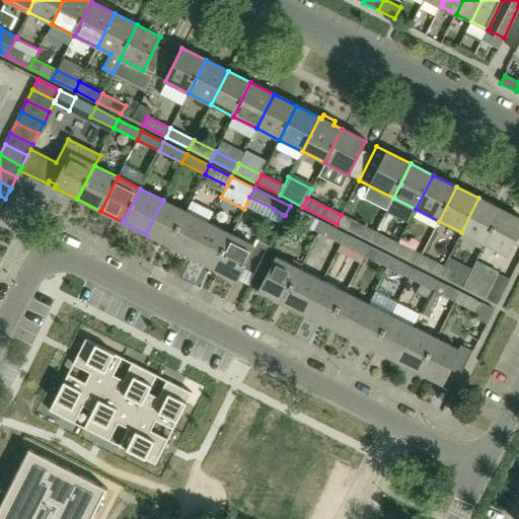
[(485,243),(502,210),(478,198),(461,232),(485,243)]
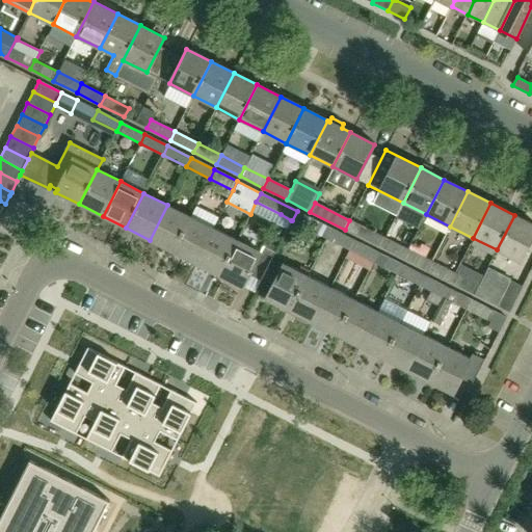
[(173,251),(190,217),(167,205),(150,240),(173,251)]
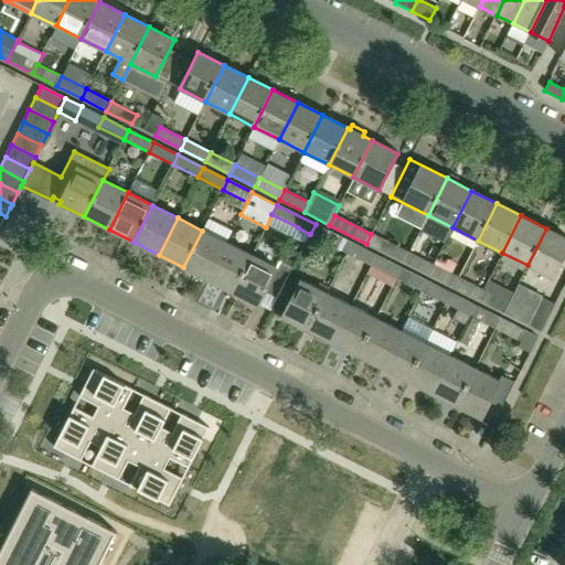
[(352,243),(316,224),(310,234),(309,234),(305,243),(317,249),(321,240),(348,253),(352,243)]
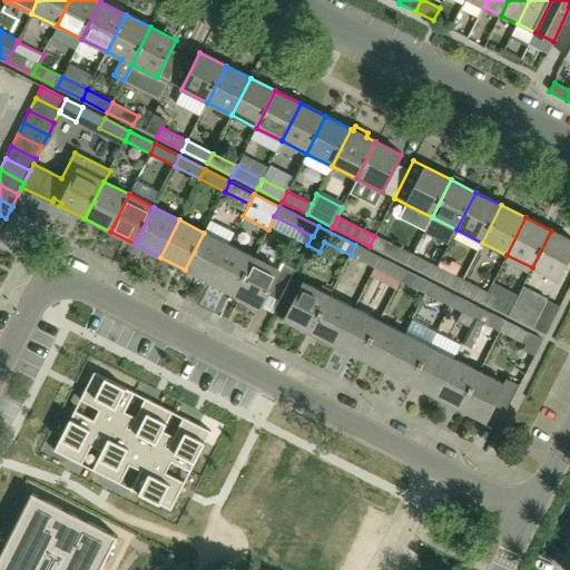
[(569,255),(569,239),(551,231),(532,267),(558,281),(569,255)]
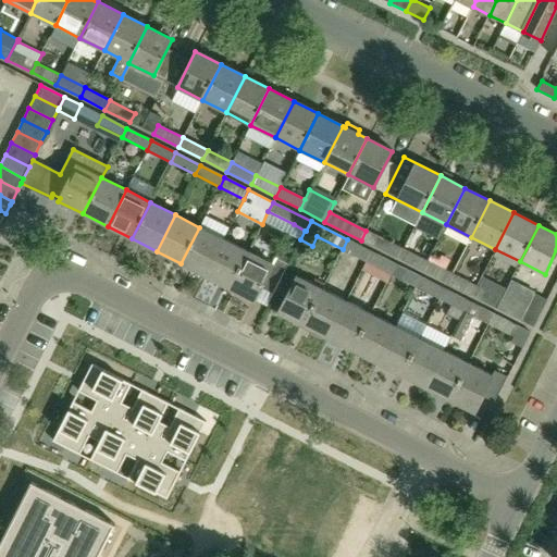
[(206,276),(224,239),(201,227),(199,227),(181,263),(206,276)]
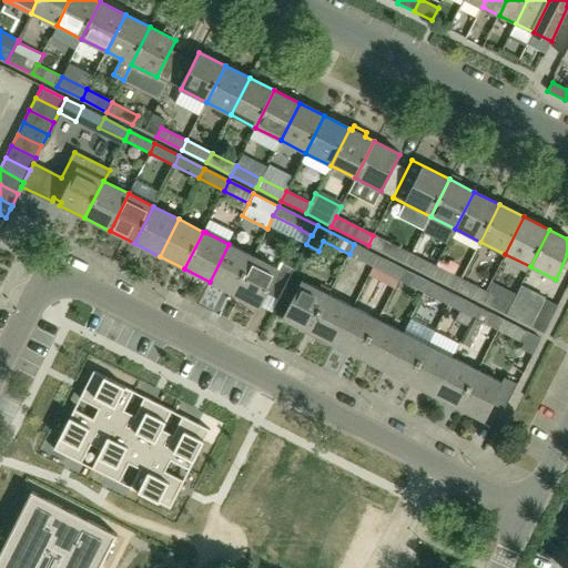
[(368,245),(406,264),(411,254),(373,235),(368,245)]
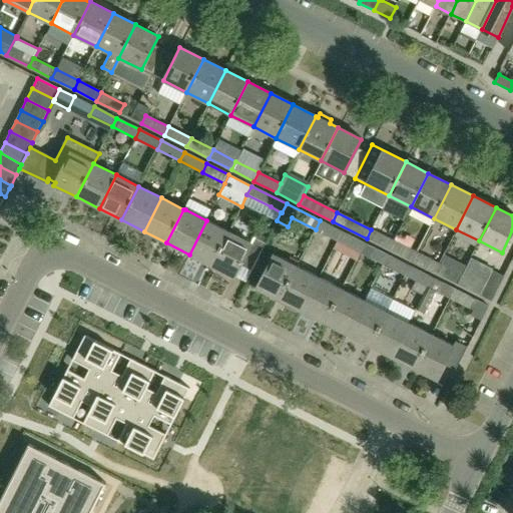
[(211,266),(228,231),(206,220),(189,254),(211,266)]
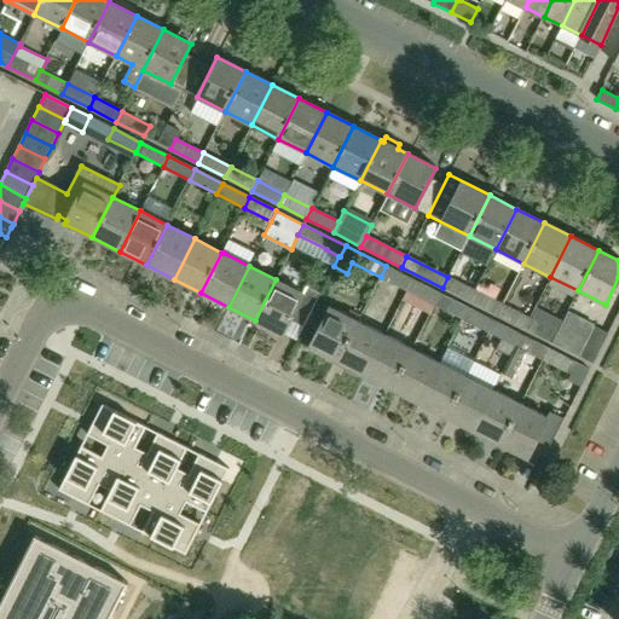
[(408,291),(414,281),(386,266),(381,277),(408,291)]
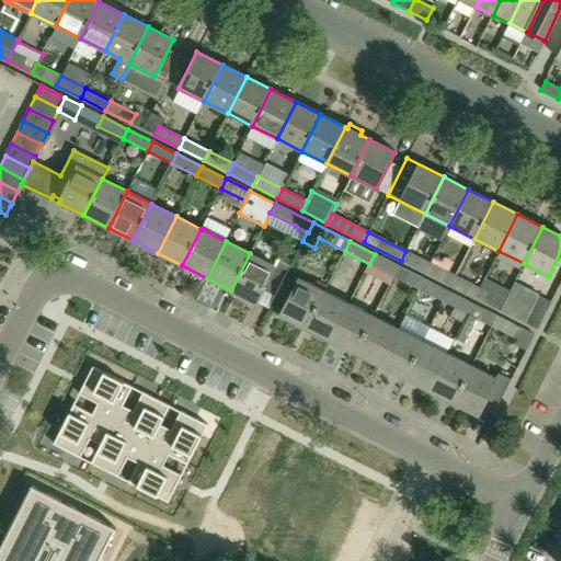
[(401,261),(425,274),(431,264),(405,251),(401,261)]
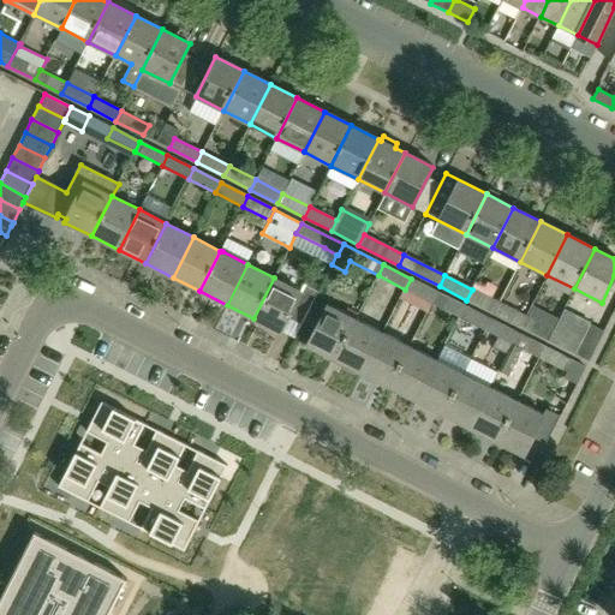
[(282,333),(303,292),(274,278),(254,318),(282,333)]
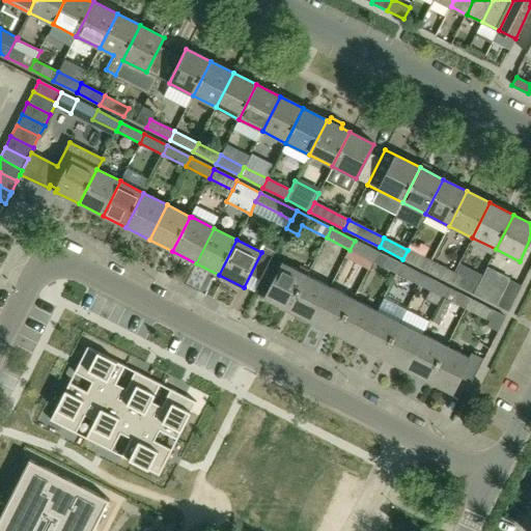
[(372,261),(376,252),(355,241),(350,250),(372,261)]
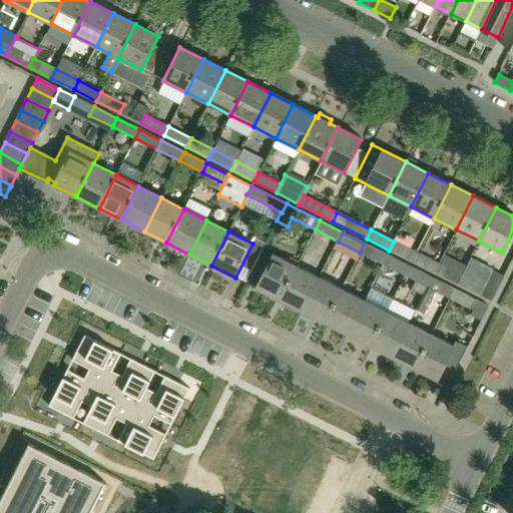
[(389,250),(412,262),(416,252),(394,241),(389,250)]
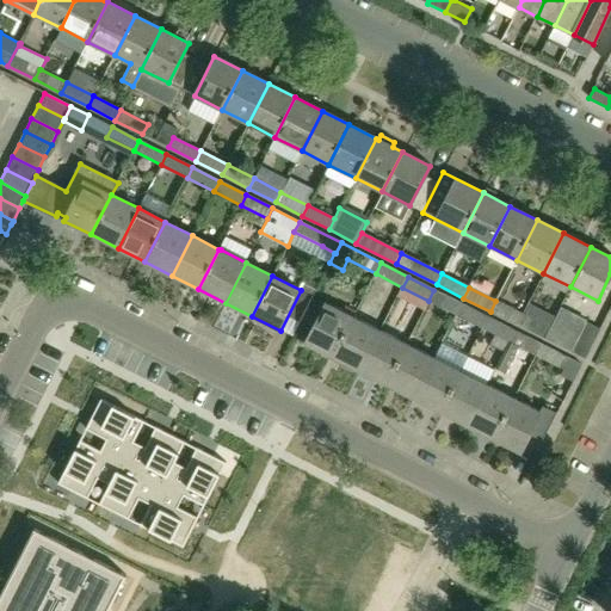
[(456,314),(461,303),(433,290),(429,301),(456,314)]
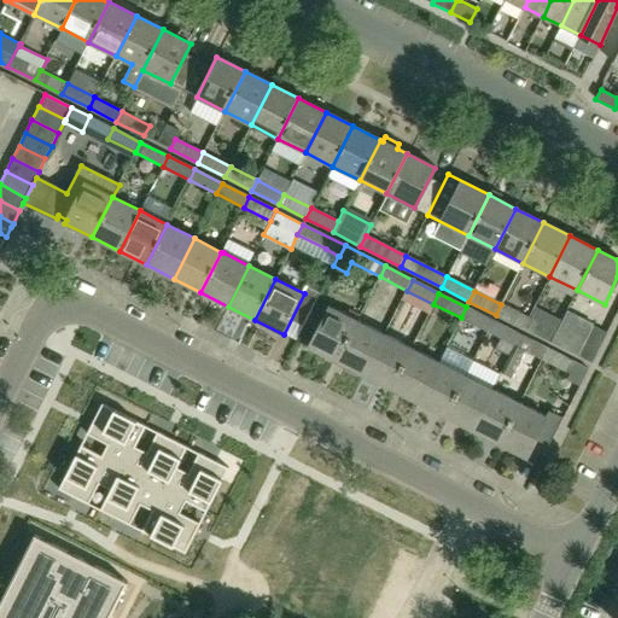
[(496,315),(524,328),(529,318),(501,304),(496,315)]
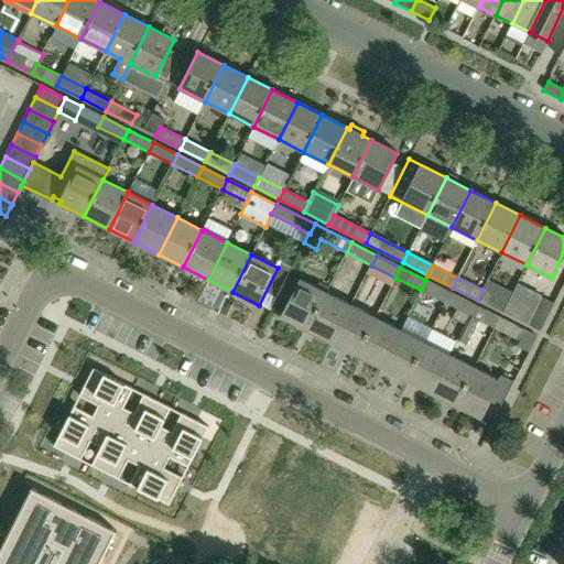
[(307,331),(326,293),(301,280),(282,317),(307,331)]
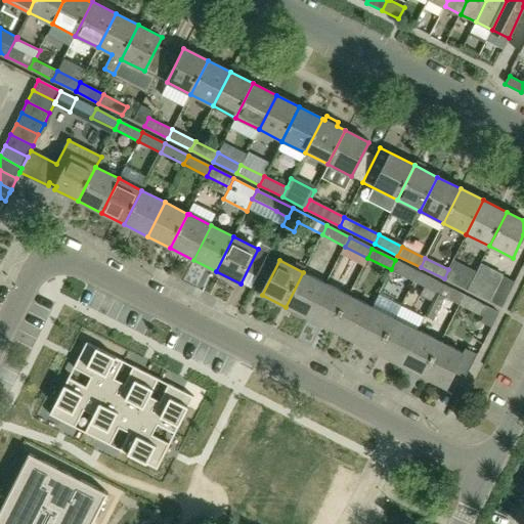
[(413,281),(419,272),(395,260),(391,269),(413,281)]
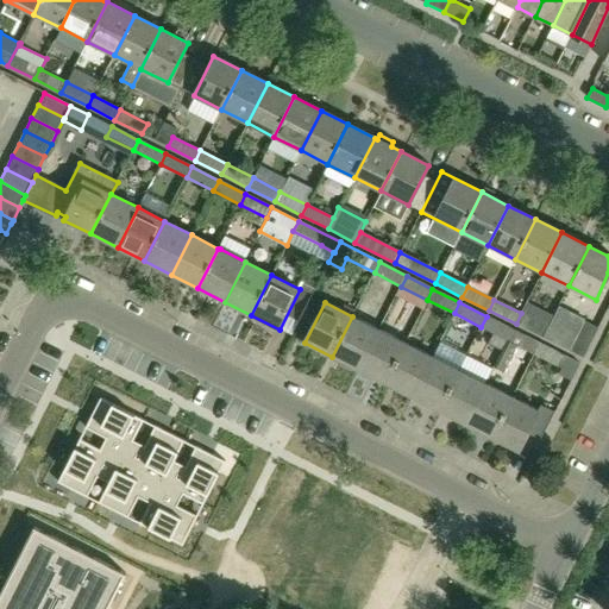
[(521,313),(516,324),(542,338),(548,327),(521,313)]
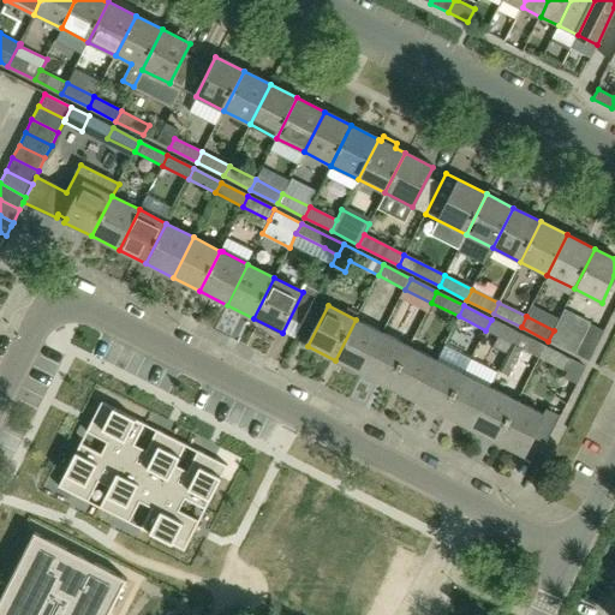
[(363,374),(383,333),(356,320),(335,360),(363,374)]
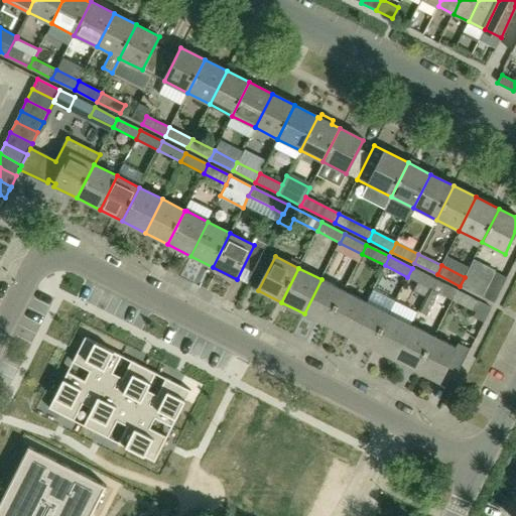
[(434,279),(412,268),(407,277),(417,282),(413,291),(423,296),(425,297),(434,279)]
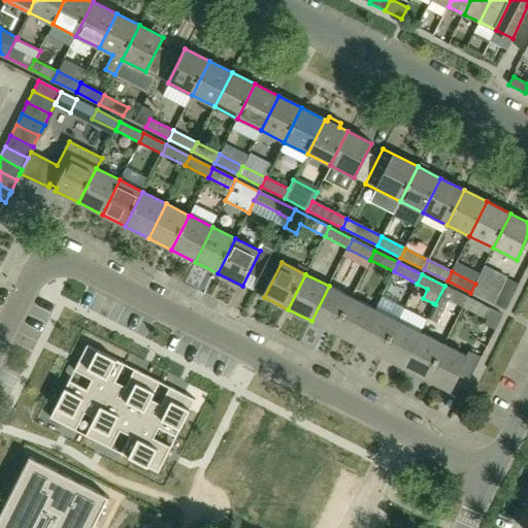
[(475,284),(470,293),(505,310),(519,285),(507,278),(499,295),(475,284)]
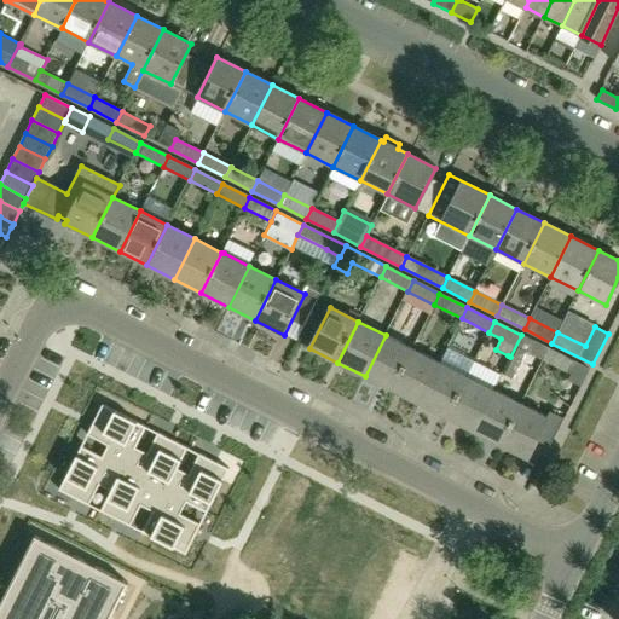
[(392,389),(412,350),(386,335),(365,376),(392,389)]
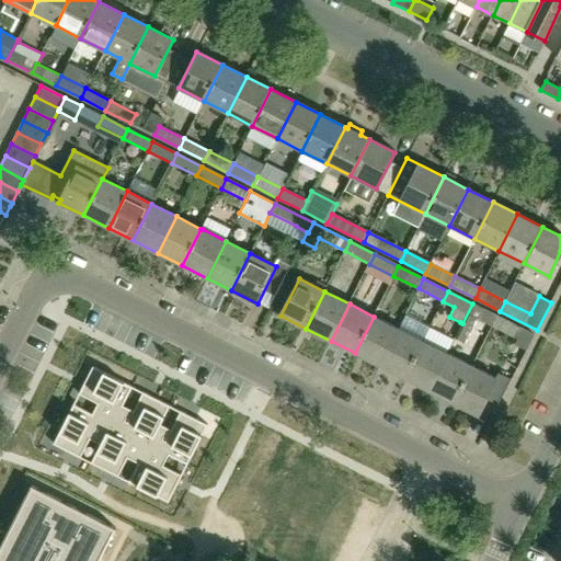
[(492,327),(497,317),(472,304),(462,323),(460,322),(457,330),(466,335),(476,318),(492,327)]
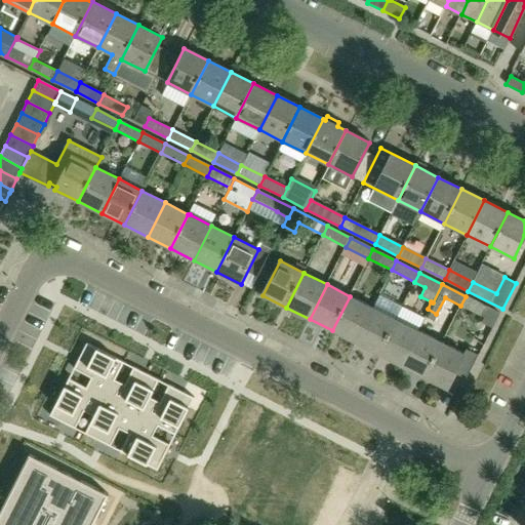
[(355,342),(372,308),(350,296),(332,330),(355,342)]
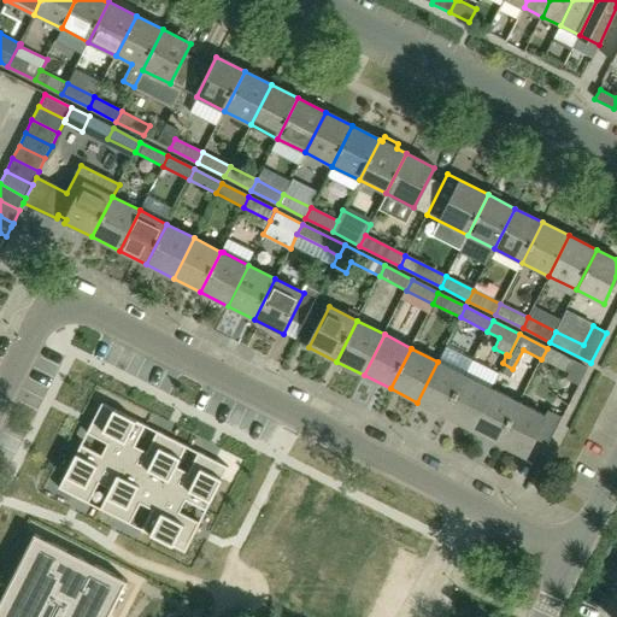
[(547,348),(541,359),(569,372),(575,362),(547,348)]
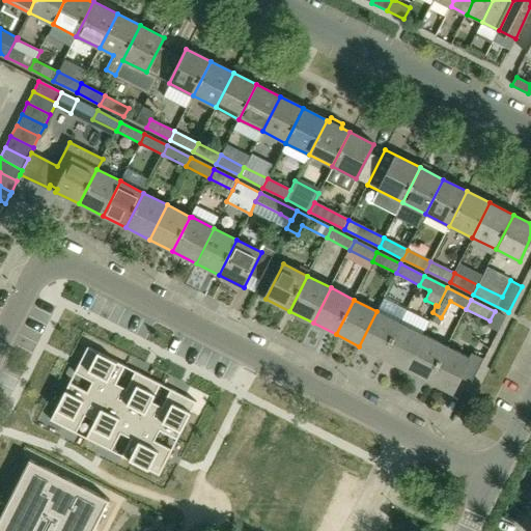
[(383,358),(400,323),(376,311),(359,346),(383,358)]
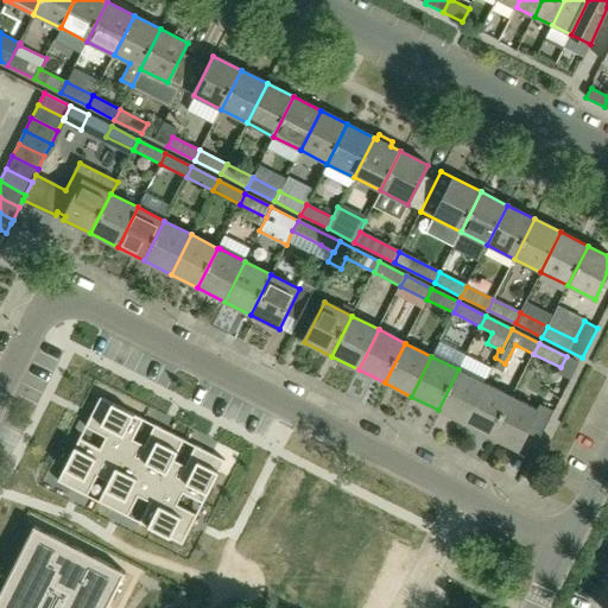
[(464,423),(485,384),(458,369),(438,410),(464,423)]
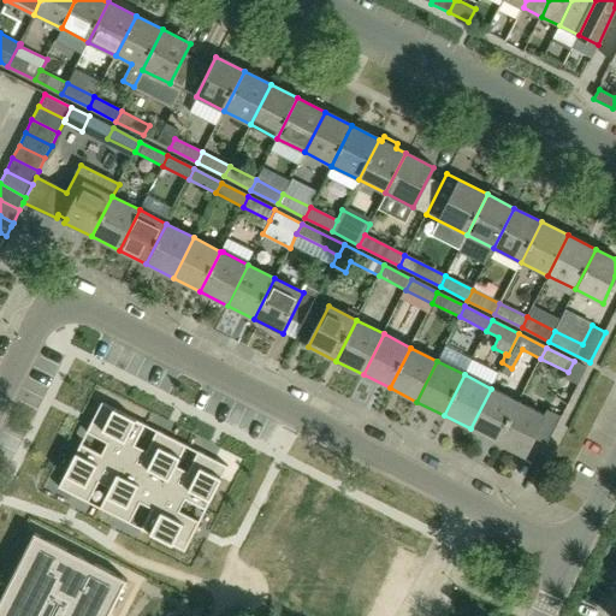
[(498,443),(519,402),(491,389),(471,428),(498,443)]
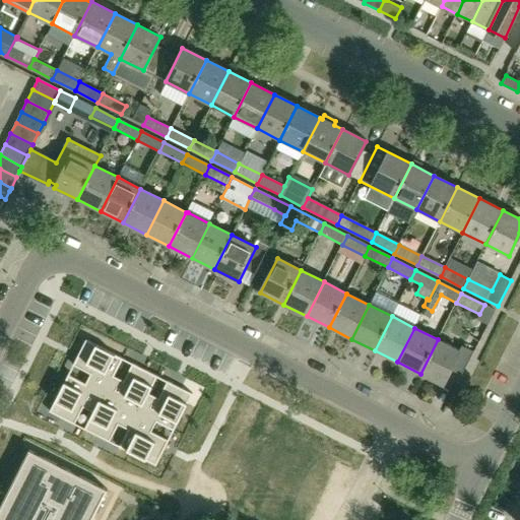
[(69,373),(50,411),(74,425),(83,406),(93,411),(85,428),(83,427),(82,428),(110,442),(118,425),(128,430),(120,446),(118,445),(117,446),(156,465),(169,441),(151,432),(156,421),(173,430),(172,433),(173,433),(193,394),(168,381),(158,398),(149,394),(157,377),(159,379),(159,377),(133,364),(124,381),(114,376),(122,360),(125,361),(125,360),(86,339),(73,365),(90,374),(85,383),(69,375),(71,373),(69,373)]
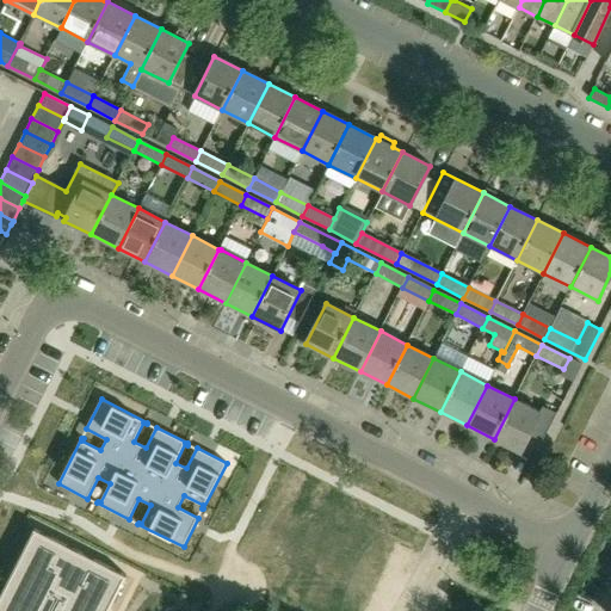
[(522,452),(542,413),(514,399),(494,439),(522,452)]
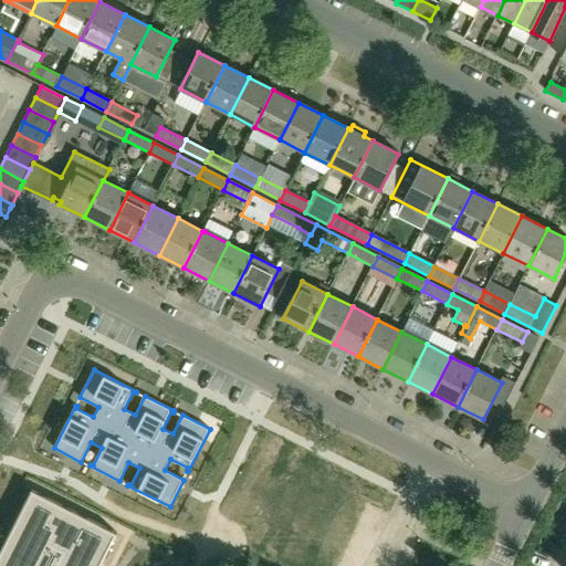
[(90,565),(93,561),(102,564),(117,533),(88,519),(60,504),(32,490),(16,521),(24,525),(11,552),(3,565),(90,565)]
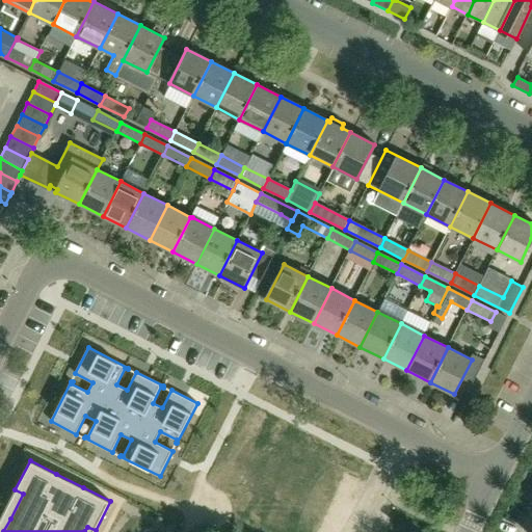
[(507,515),(509,531),(510,531),(526,530),(523,513),(507,515)]
